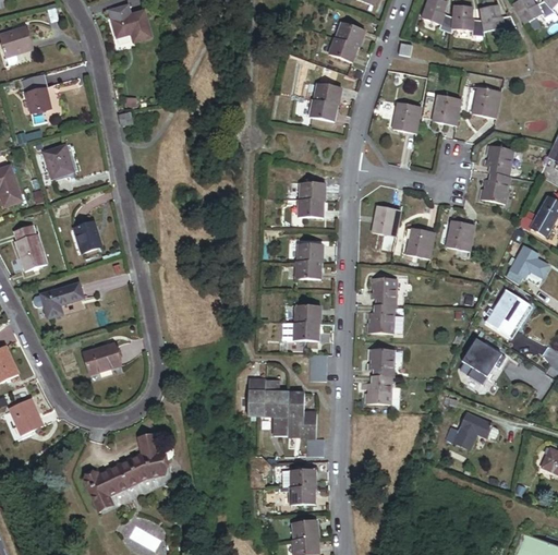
[(448,1),(445,0),(428,0),(423,15),(444,23),(447,12),(445,11),(448,1)]
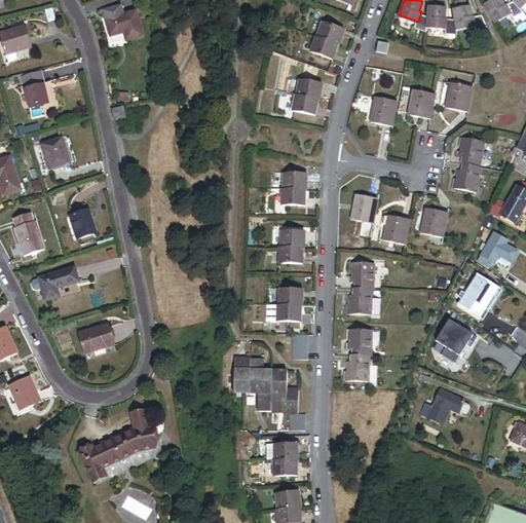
[(493,0),(487,3),(496,21),(514,11),(510,1),(506,3),(505,0),(493,0)]
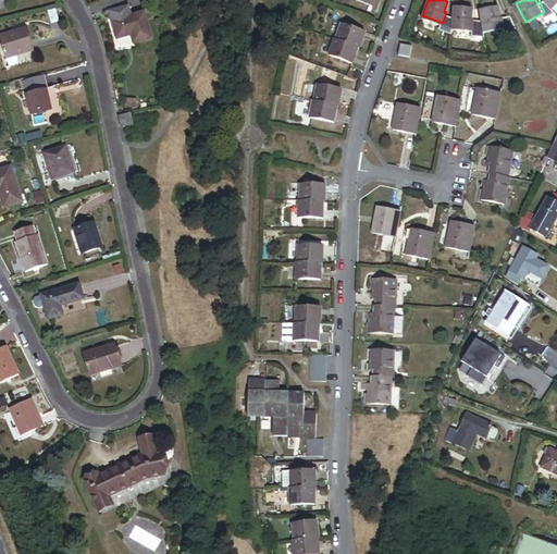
[(542,0),(540,1),(544,12),(546,15),(553,12),(556,17),(556,15),(556,9),(555,7),(548,0),(542,0)]
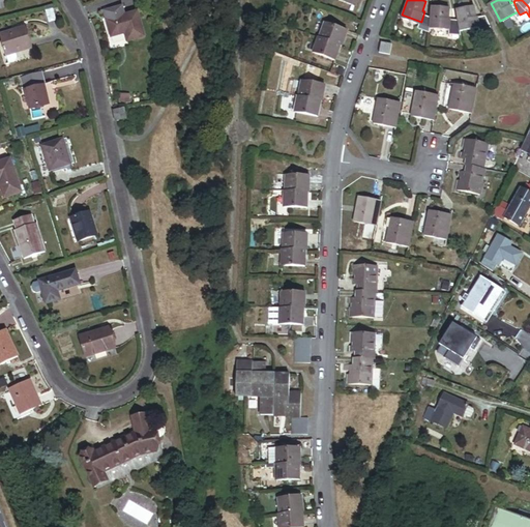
[(450,7),(433,5),(433,15),(431,26),(452,28),(453,17),(450,17),(450,7)]
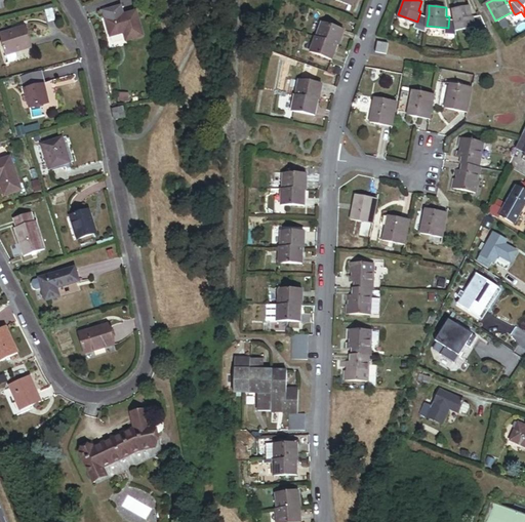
[(455,17),(456,28),(479,26),(477,13),(473,13),(472,5),(454,6),(455,17)]
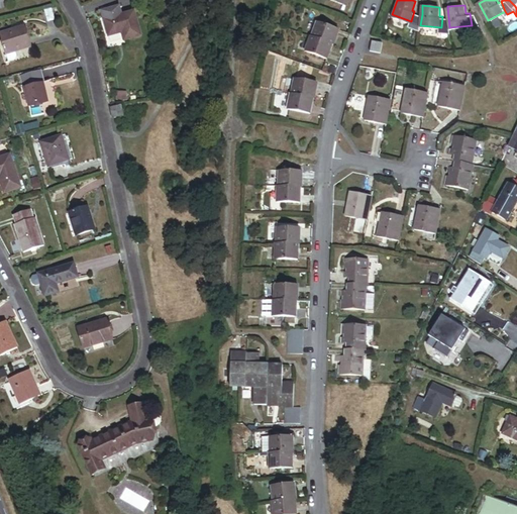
[(133,9),(104,17),(108,33),(121,29),(124,38),(140,33),(133,9)]
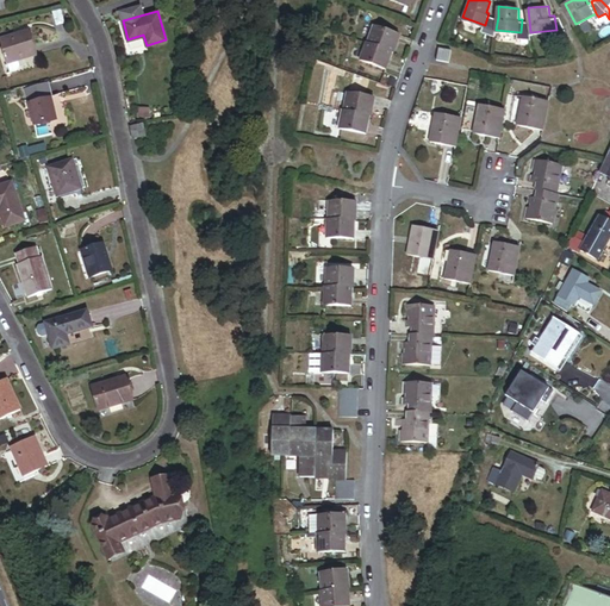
[(498,17),(489,13),(485,25),(484,29),(496,33),(496,30),(498,17)]
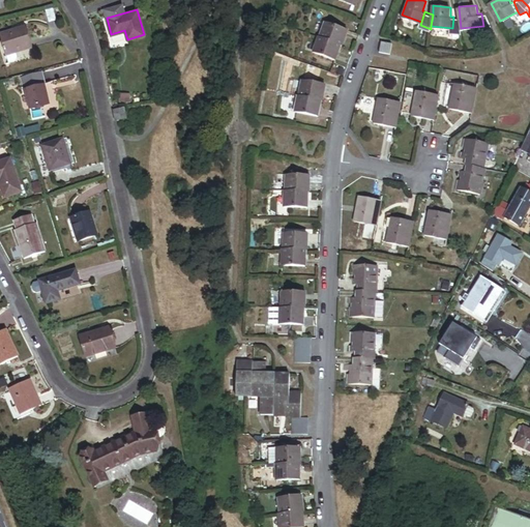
[(489,12),(481,13),(483,26),(483,28),(494,27),(489,12)]
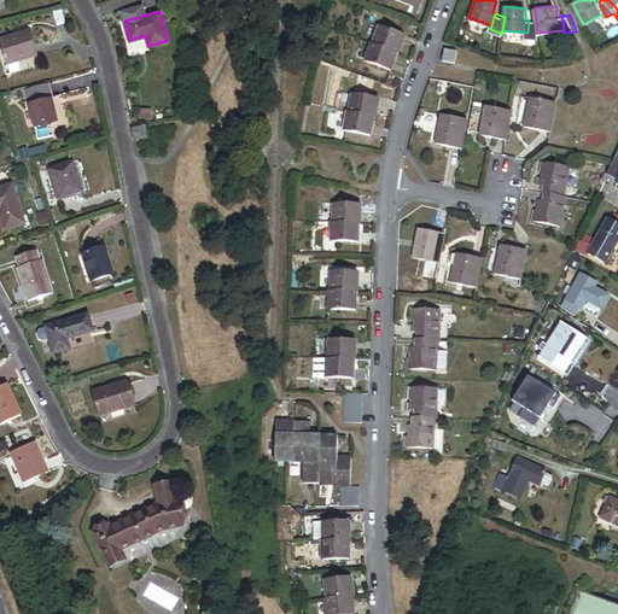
[(536,21),(529,19),(528,33),(526,36),(538,36),(537,33),(536,21)]
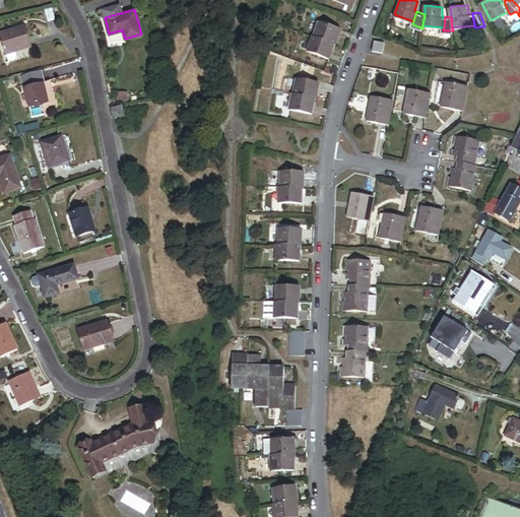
[(317,21),(312,37),(332,44),(333,45),(339,29),(317,21)]
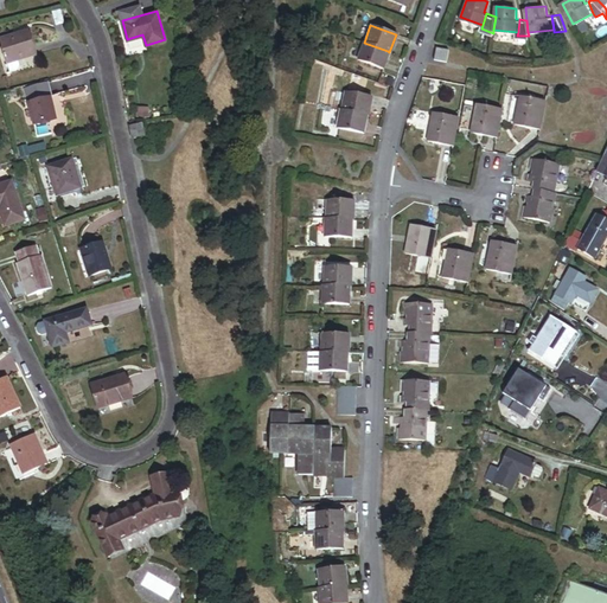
[(34,52),(27,29),(0,36),(0,39),(8,70),(18,68),(19,65),(17,58),(34,52)]
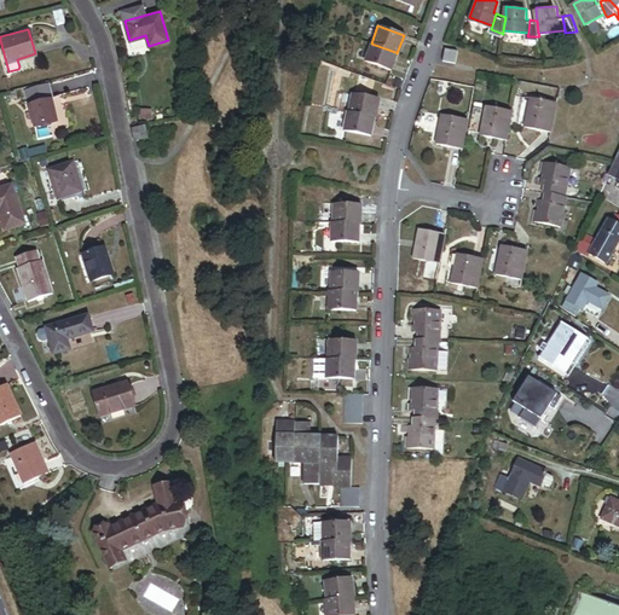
[(371,44),(369,42),(363,58),(389,68),(395,52),(371,44)]
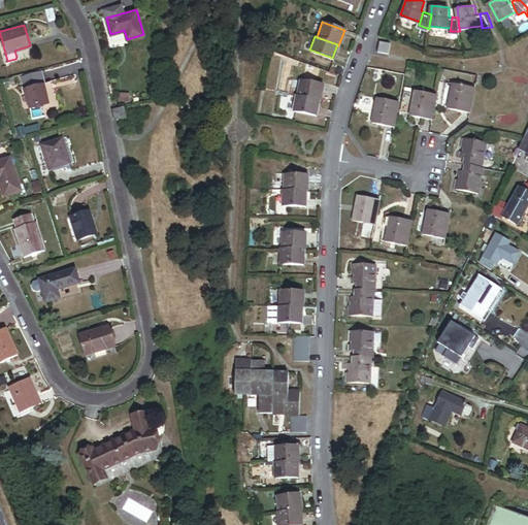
[(387,53),(389,42),(380,40),(377,50),(387,53)]
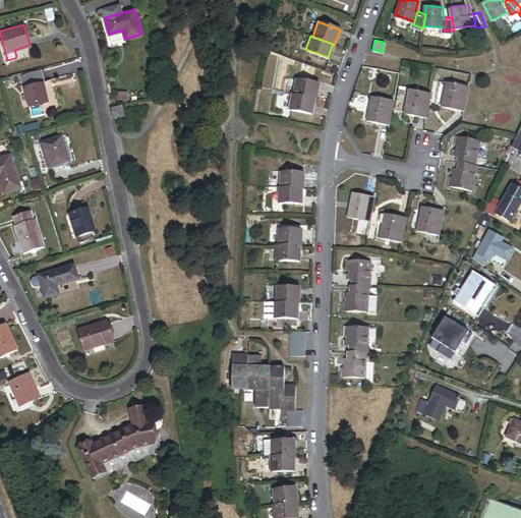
[(297,76),(293,94),(314,98),(315,98),(319,80),(297,76)]
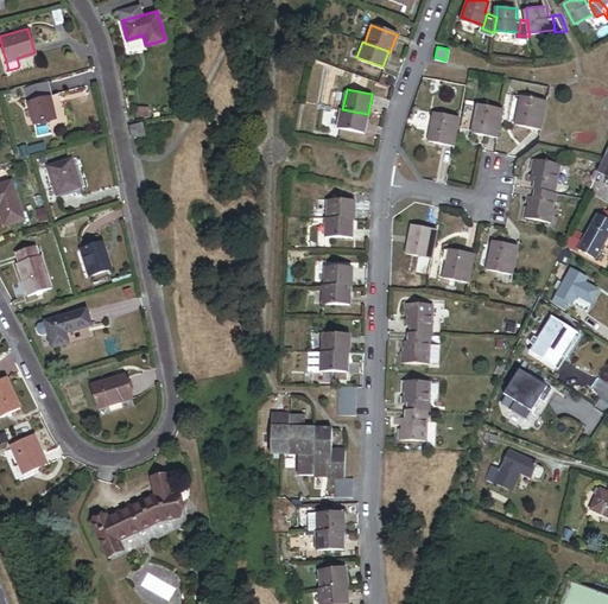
[(56,115),(50,94),(27,100),(32,121),(56,115)]
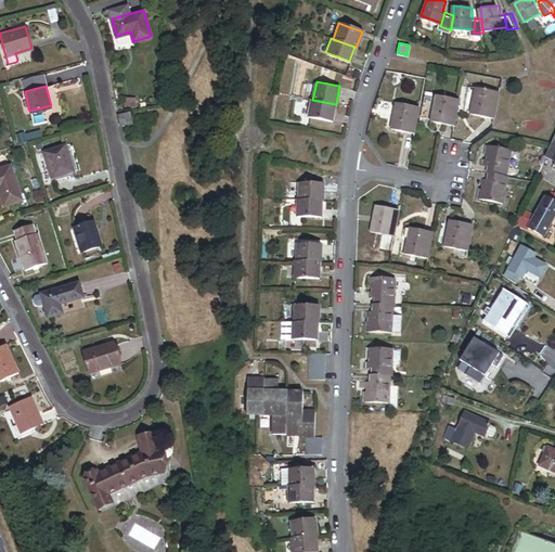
[(493,119),(499,92),(475,88),(473,98),(476,98),(475,104),(472,104),(469,115),(493,119)]
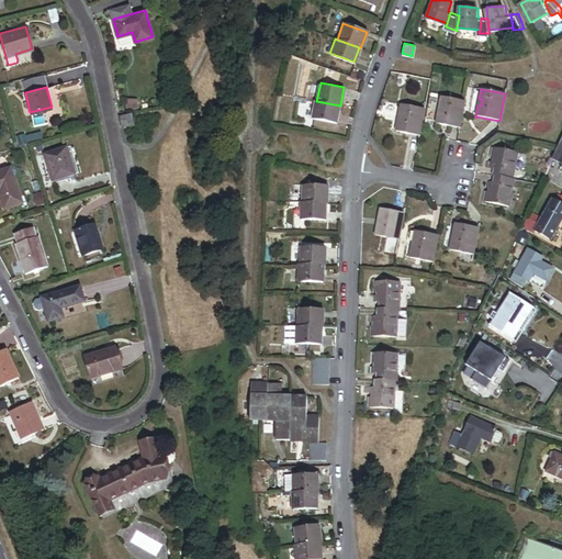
[(137,98),(127,97),(126,105),(136,107),(137,98)]
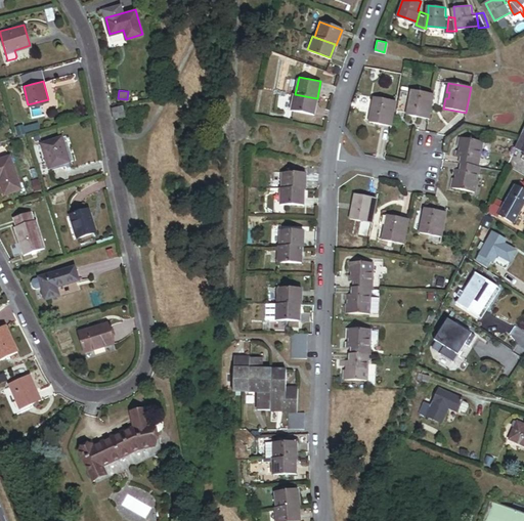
[(428,120),(433,94),(411,90),(406,115),(428,120)]
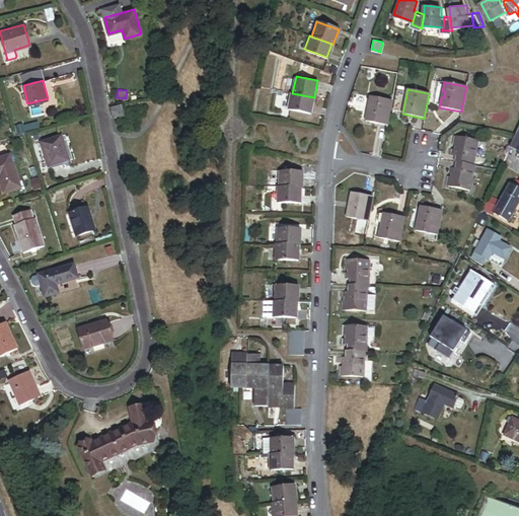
[(292,93),(291,93),(288,106),(310,112),(313,97),(292,93)]
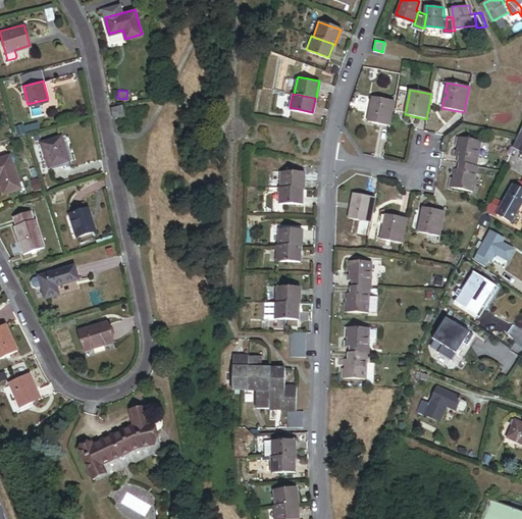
[(388,125),(394,100),(371,95),(369,104),(372,104),(370,110),(369,110),(366,121),(388,125)]
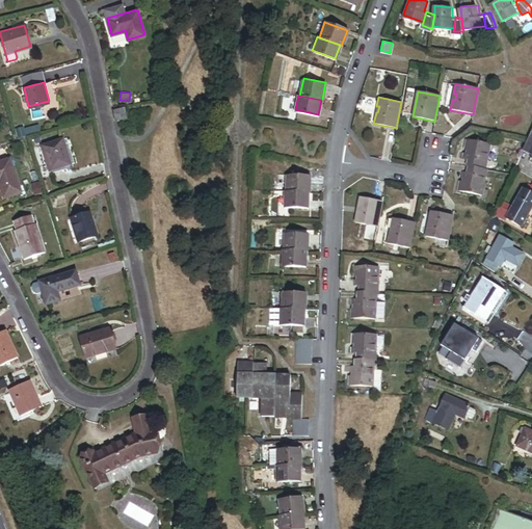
[(16,127),(18,136),(26,133),(23,125),(16,127)]
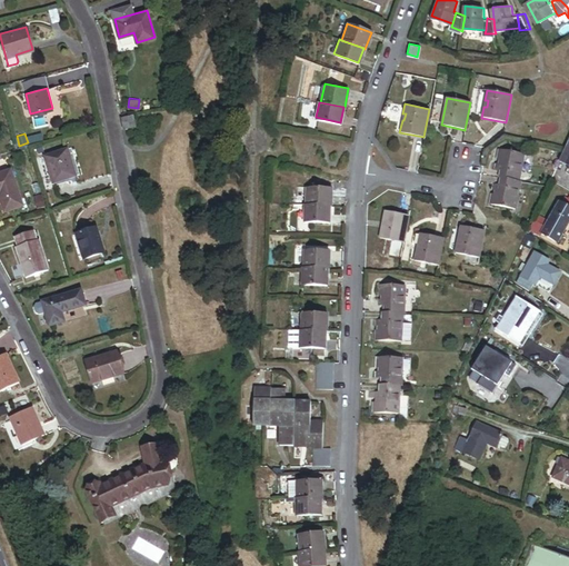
[(568,162),(568,137),(559,158),(568,162)]
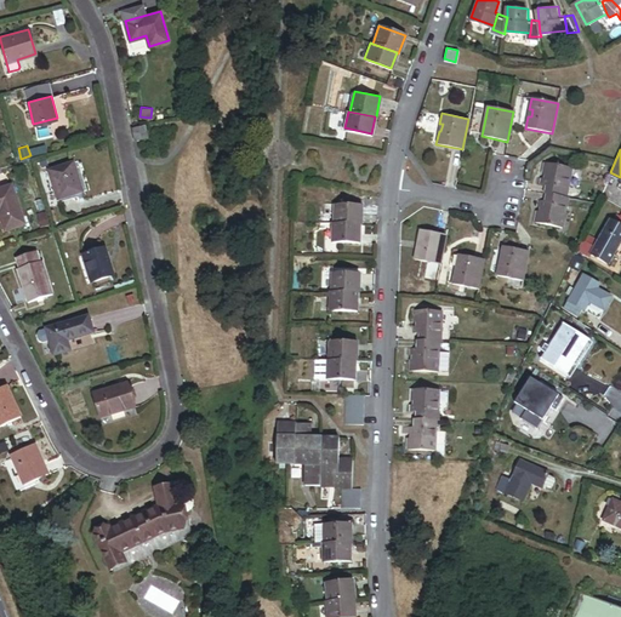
[(74,160),(49,167),(57,196),(83,189),(74,160)]
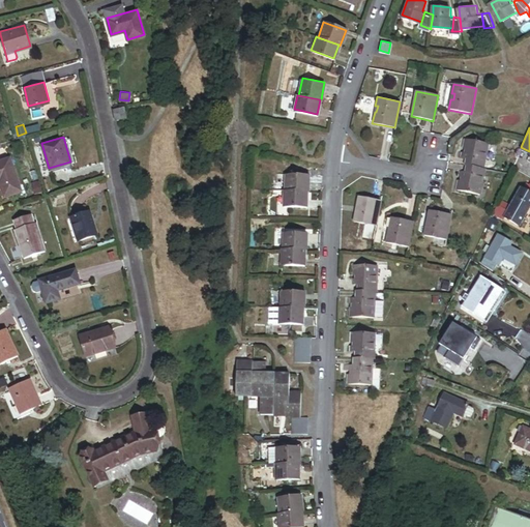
[(467,158),(466,164),(467,165),(483,168),(489,142),(466,138),(464,147),(465,147),(464,152),(463,151),(462,157),(467,158)]
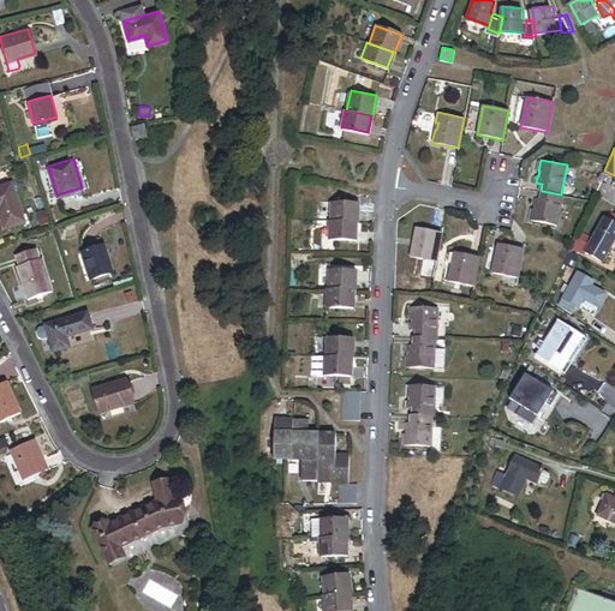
[(24,220),(11,181),(0,184),(0,214),(5,226),(24,220)]
